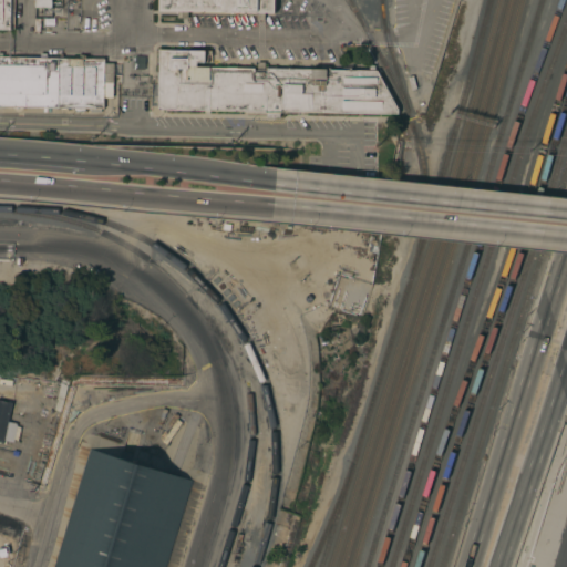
[(0,0),(11,0),(11,31),(0,30),(0,0)]
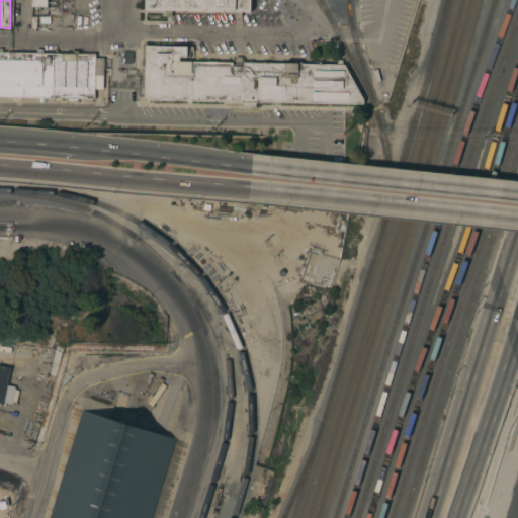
[(251,0),(251,12),(242,12),(241,19),(235,19),(235,11),(171,10),(171,16),(165,16),(166,10),(146,10),(146,0),(251,0)]
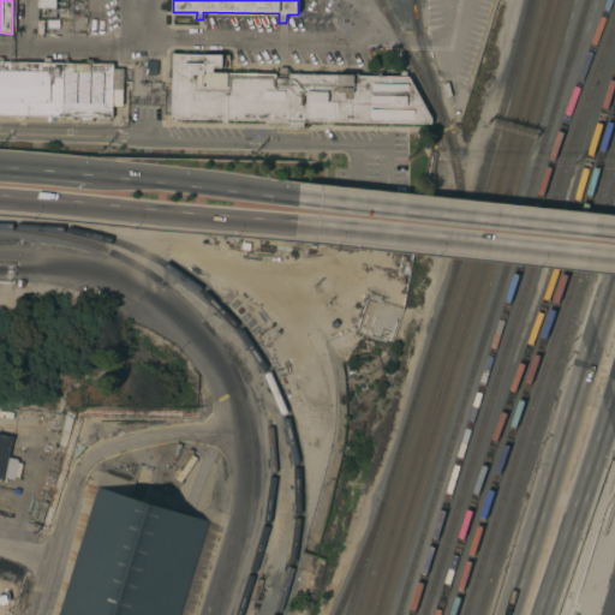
[(305,121),(305,123),(303,123),(303,127),(288,127),(288,123),(287,123),(287,120),(227,120),(227,124),(221,124),(221,120),(174,119),(172,119),(171,115),(172,54),(222,55),(222,69),(213,67),(213,72),(275,73),(275,76),(278,76),(279,67),(287,67),(287,76),(288,76),(288,75),(400,76),(400,71),(406,71),(406,76),(408,76),(431,118),(431,124),(305,121)]
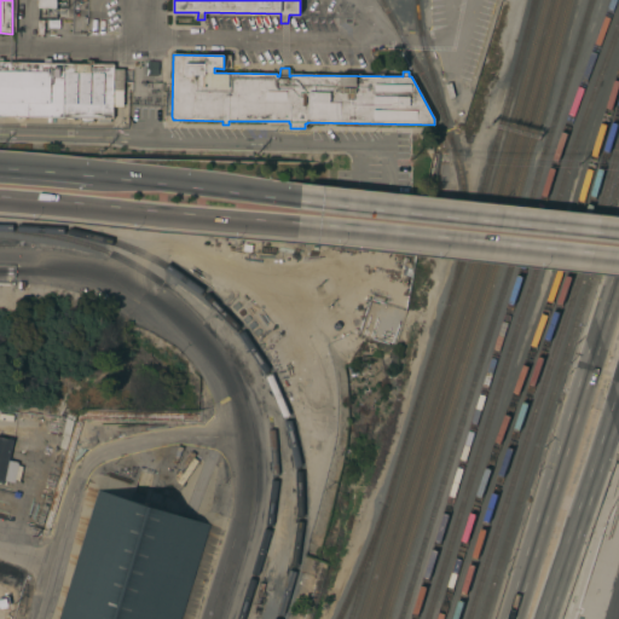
[(0,62),(114,64),(114,69),(123,69),(123,106),(113,106),(113,119),(92,119),(91,120),(91,122),(88,123),(86,123),(84,122),(82,121),(81,120),(80,117),(0,116),(0,62)]
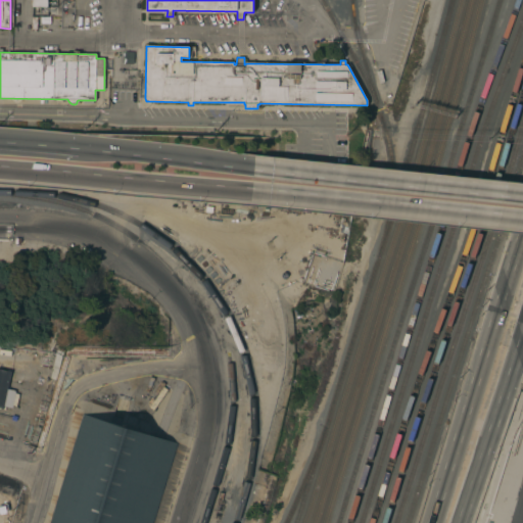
[(393,84),(385,87),(384,82),(379,83),(376,70),(381,69),(381,73),(389,69),(393,84)]
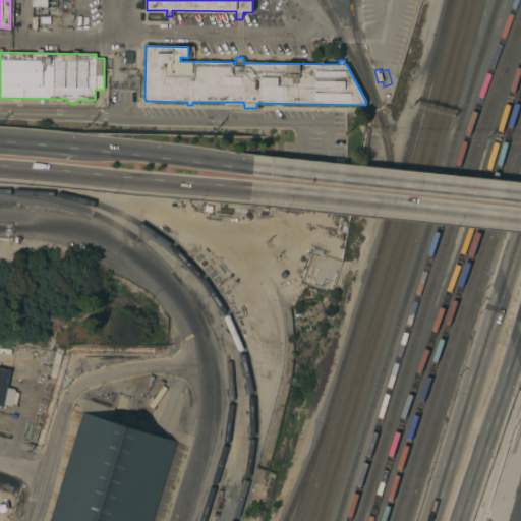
[(0,367),(11,370),(3,407),(0,406),(0,367)]
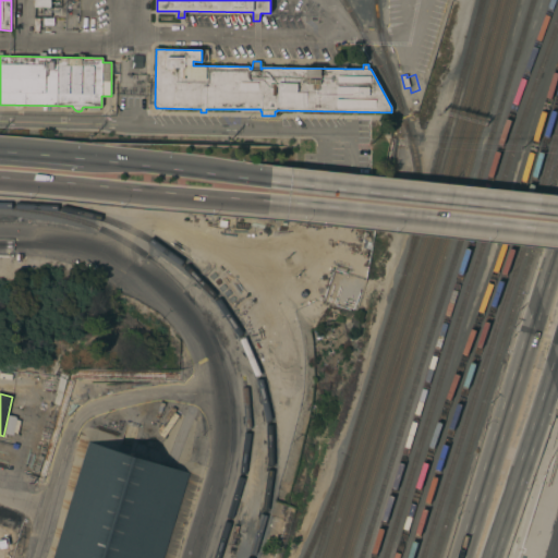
[(52,557),(88,441),(189,472),(161,557),(52,557)]
